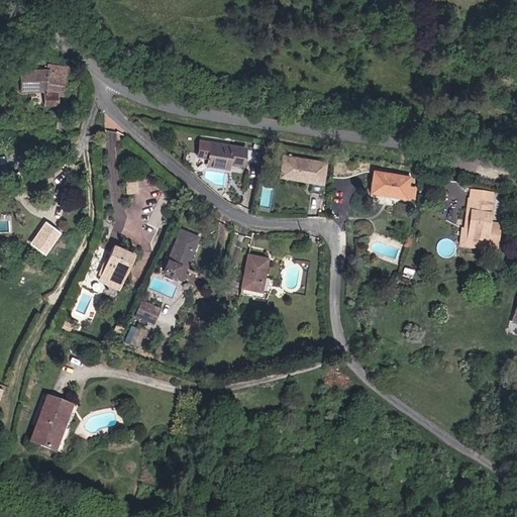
[(47,70),(21,71),(21,91),(45,90),(45,104),(57,104),(57,94),(61,95),(66,68),(48,65),(47,70)]
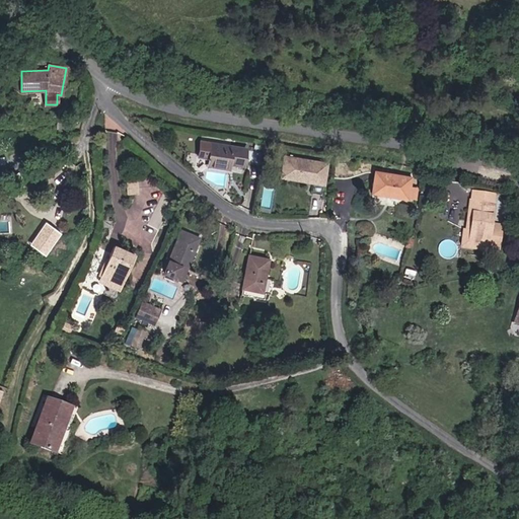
[(71,121),(57,121),(57,129),(71,129),(71,121)]
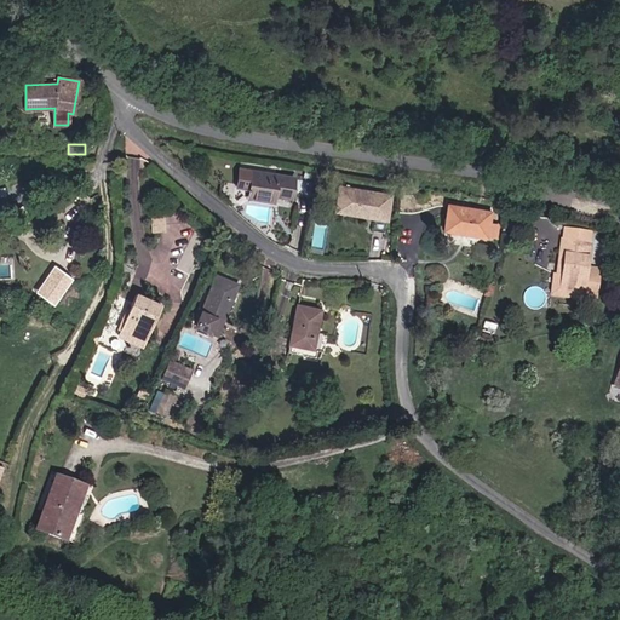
[(294,178),(240,170),(237,187),(250,189),(248,197),(274,201),(275,195),(292,199),(294,179),(294,178)]
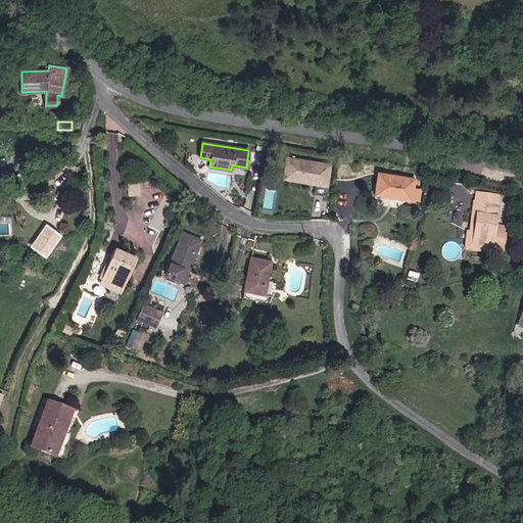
[(265,154),(248,151),(246,168),(262,170),(265,154)]
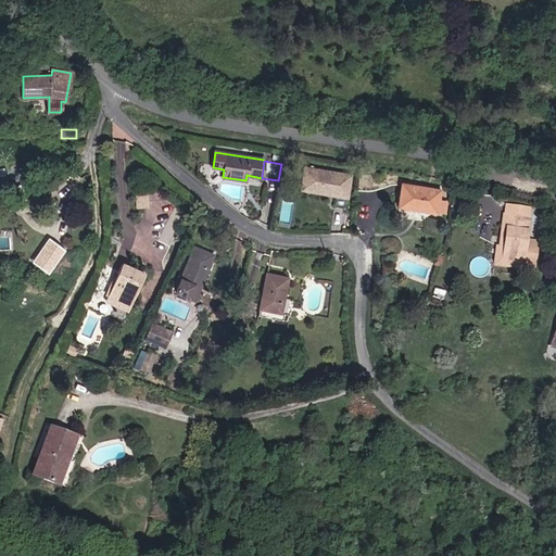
[(302,189),(346,198),(351,176),(305,168),(302,189)]
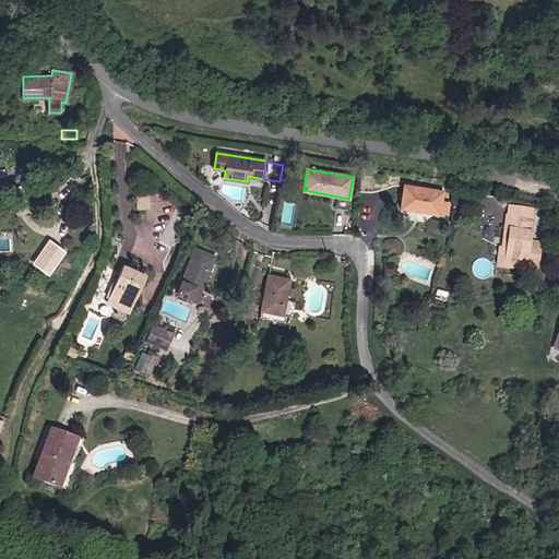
[(404,185),(401,207),(440,214),(442,200),(443,191),(404,185)]
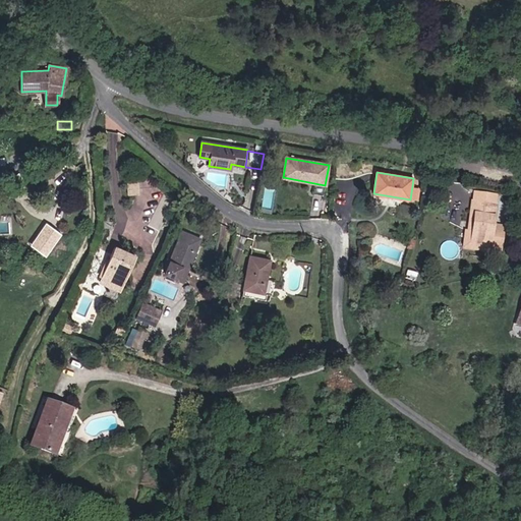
[(136,176),(127,176),(128,191),(137,190),(136,176)]
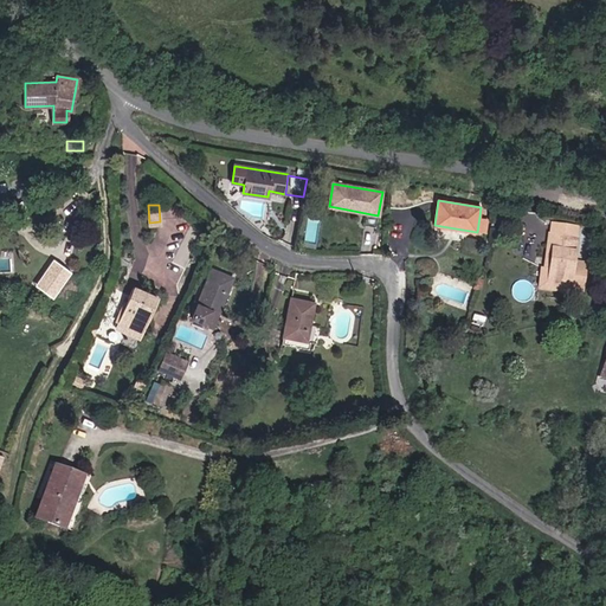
[(477,232),(484,234),(488,219),(479,217),(477,232)]
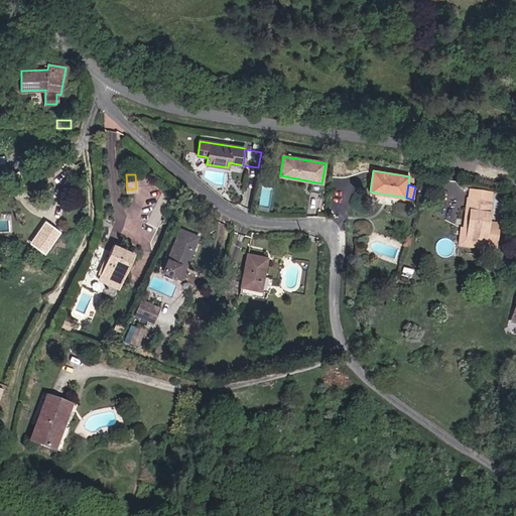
[(492,202),(468,199),(465,220),(469,221),(466,239),(476,240),(475,250),(485,252),(486,248),(495,250),(499,227),(489,226),(492,202)]
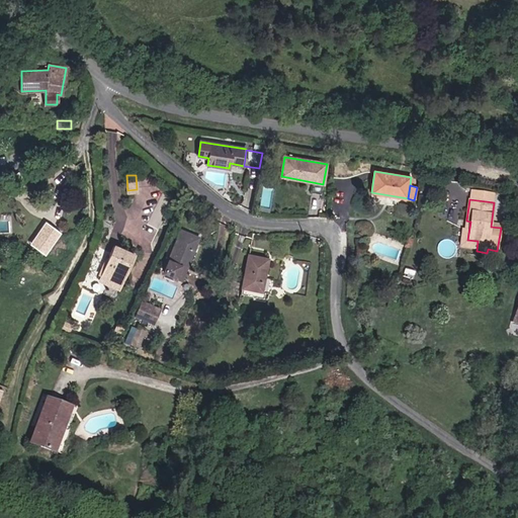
[(470,222),(466,221),(462,221),(458,248),(477,251),(478,241),(467,240),(470,222)]
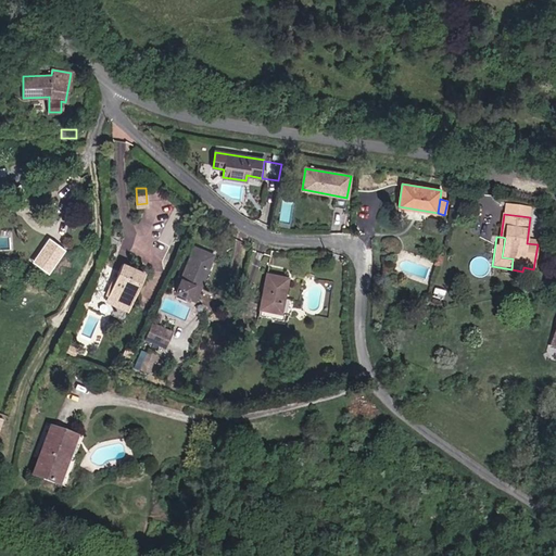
[(48,238),(34,258),(49,270),(64,250),(48,238)]
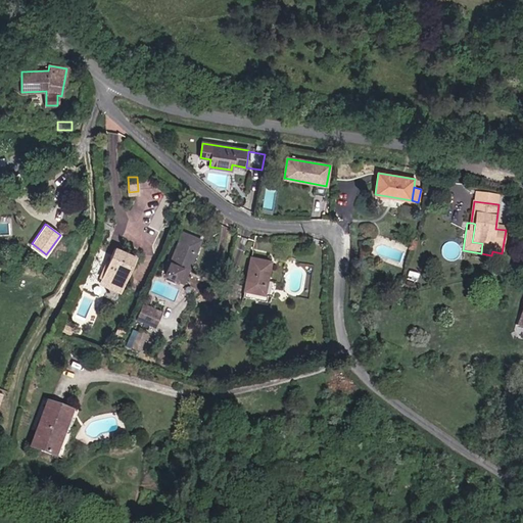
[(200,240),(183,233),(165,275),(183,282),(200,240)]
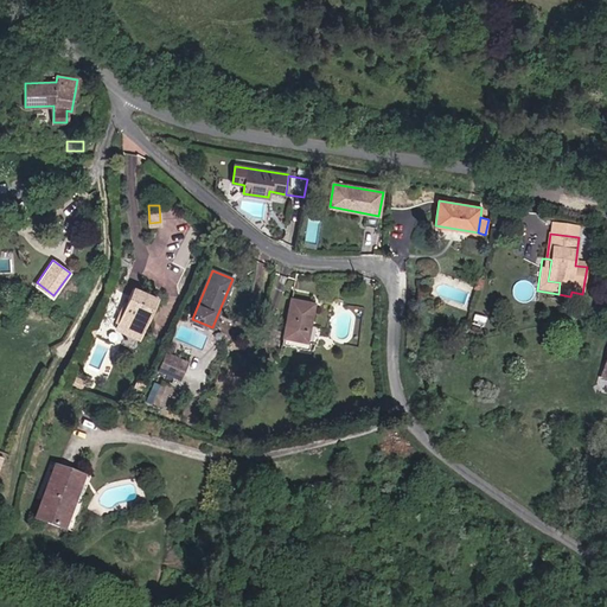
[(473,291),(480,293),(485,280),(478,278),(473,291)]
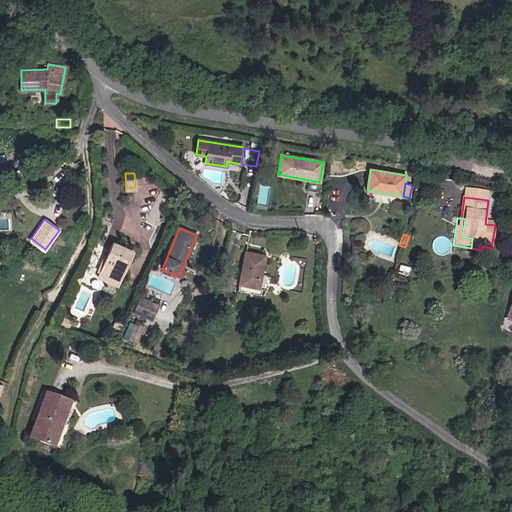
[(31,238),(29,240),(43,252),(45,249),(31,238)]
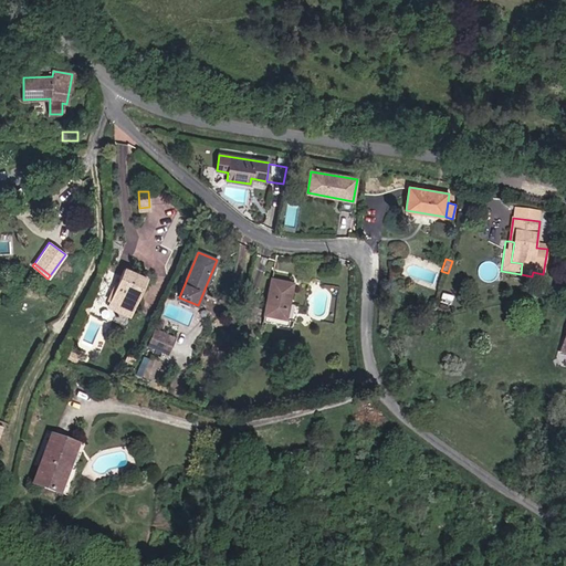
[(119,307),(118,311),(130,315),(147,279),(124,269),(108,303),(119,307)]
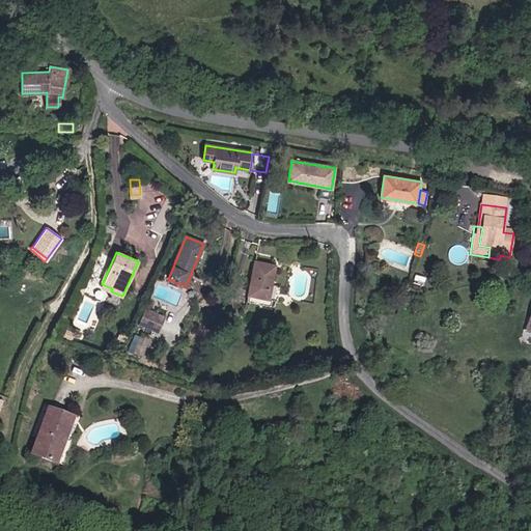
[(275,266),(255,261),(248,295),(268,299),(275,266)]
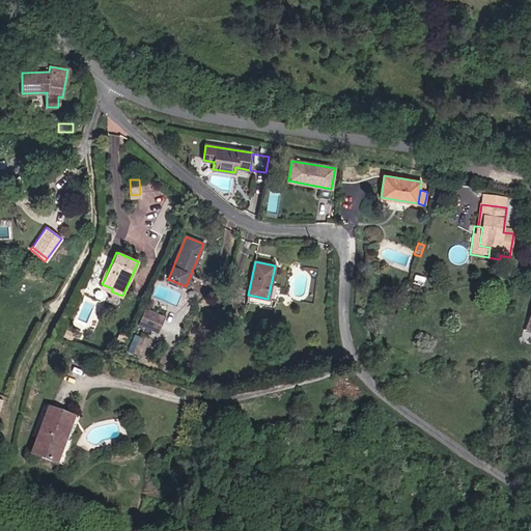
[(276,299),(279,285),(273,283),(269,297),(276,299)]
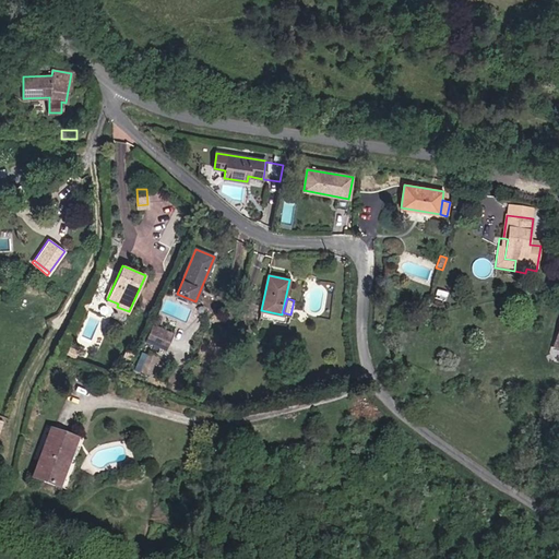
[(80,308),(86,311),(90,302),(83,299),(80,308)]
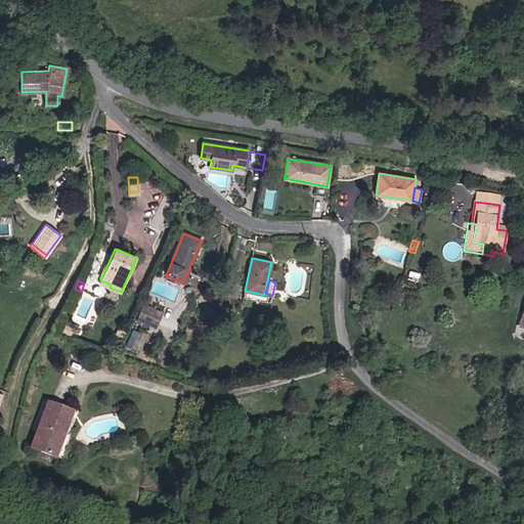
[(143,305),(136,319),(156,328),(162,313),(143,305)]
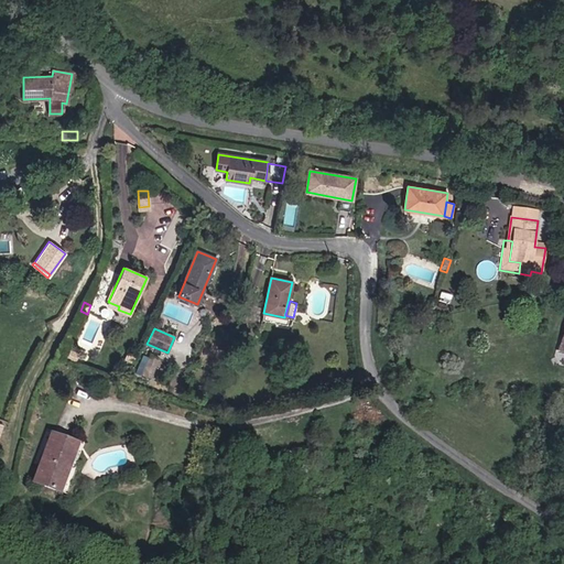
[(69,350),(66,357),(75,360),(78,355),(69,350)]
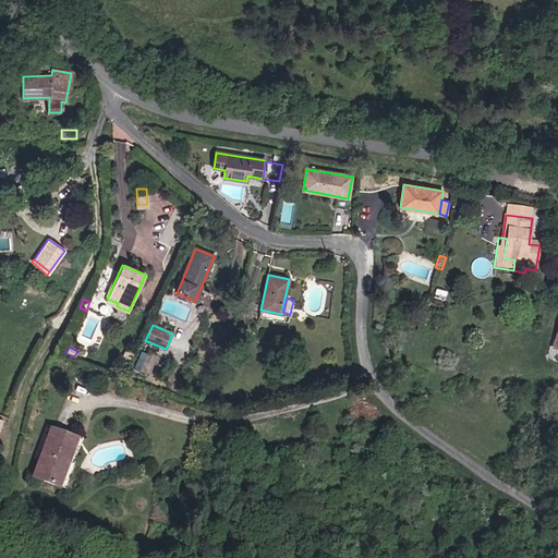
[(134,352),(128,349),(123,356),(130,360),(134,352)]
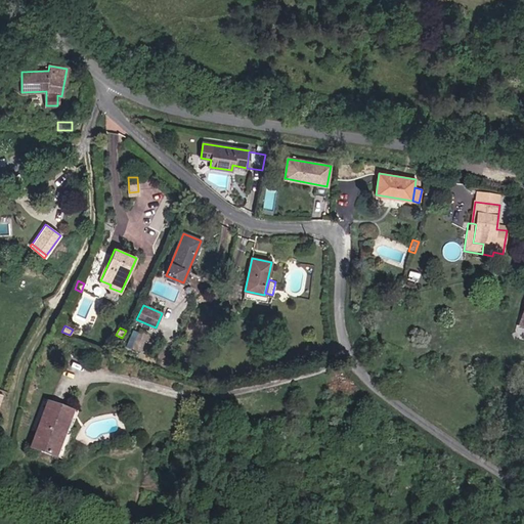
[(143,348),(149,333),(138,329),(133,344),(143,348)]
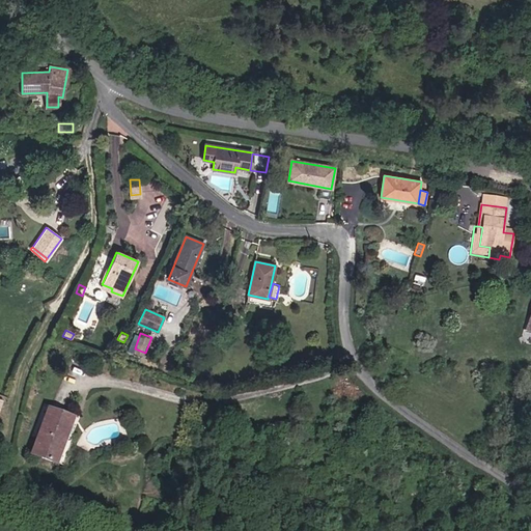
[(71,418),(49,410),(32,454),(54,463),(71,418)]
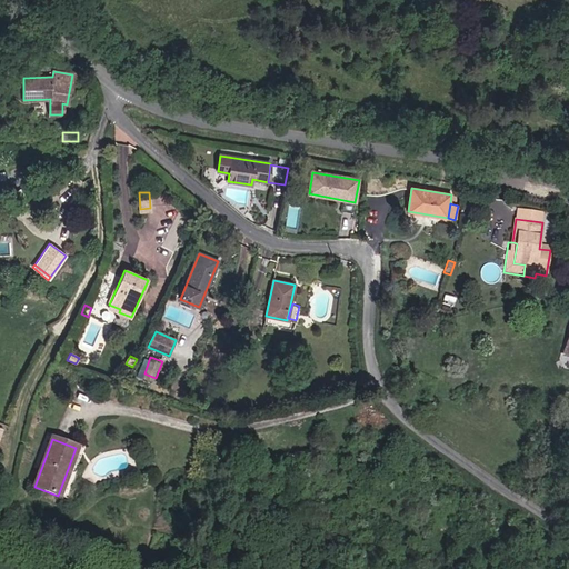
[(80,449),(76,448),(58,496),(67,499),(78,469),(73,466),(80,449)]
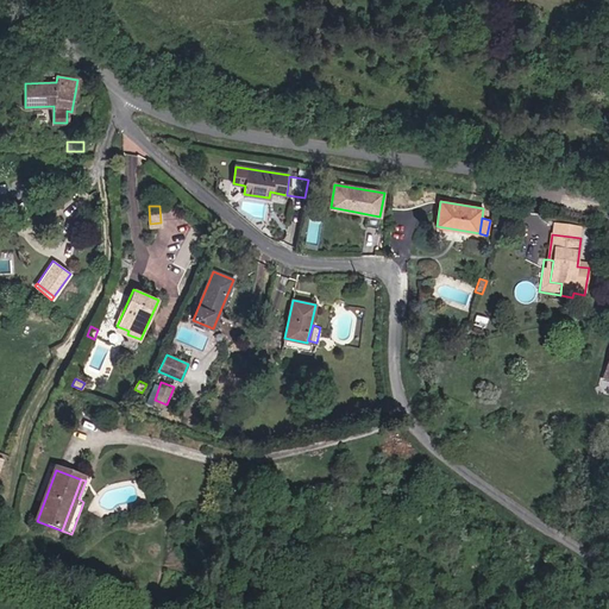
[(104,591),(94,589),(92,596),(102,598),(104,591)]
